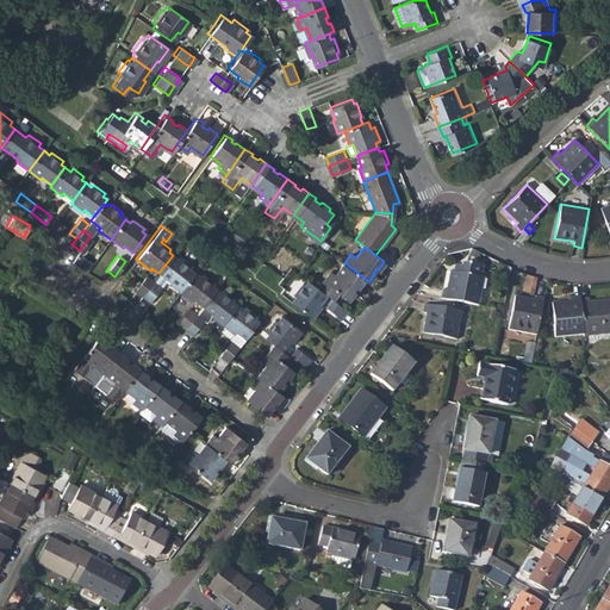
[(167,284),(179,292),(194,272),(188,267),(191,265),(179,255),(176,257),(173,255),(159,273),(168,281),(167,284)]
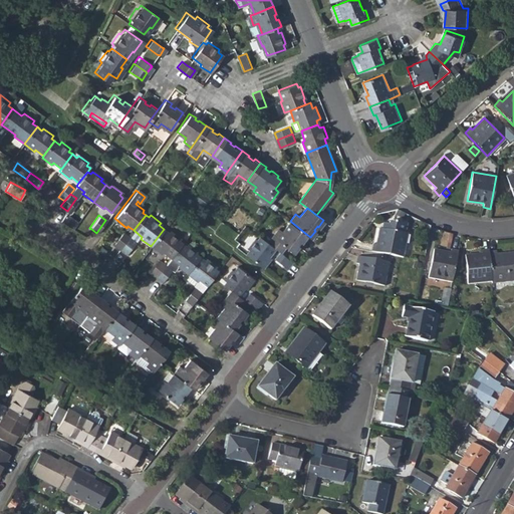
[(278,227),(268,242),(274,247),(280,251),(285,245),(293,251),(298,244),(297,244),(300,240),(301,241),(306,234),(290,221),(282,230),(278,227)]
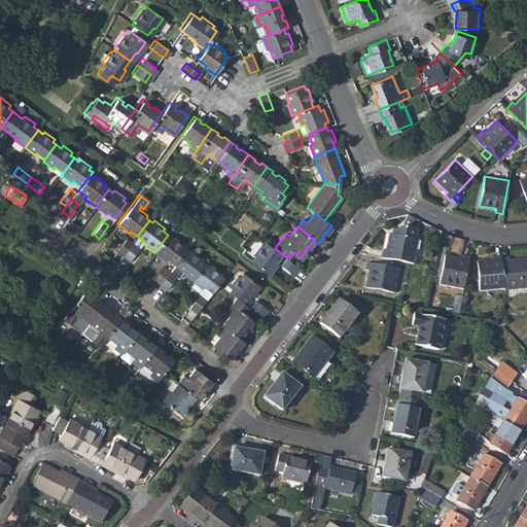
[(380,258),(413,266),(417,241),(415,240),(416,231),(401,227),(400,229),(397,229),(397,231),(392,230),(391,236),(388,235),(385,251),(381,251),(380,258)]
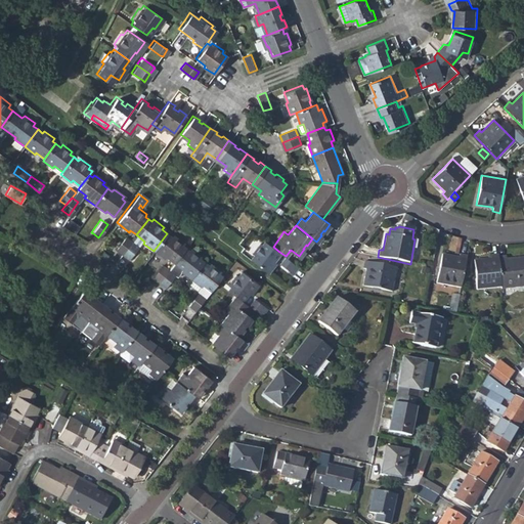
[(165,257),(173,263),(185,247),(181,245),(183,242),(173,233),(171,236),(167,233),(154,251),(163,259),(165,257)]
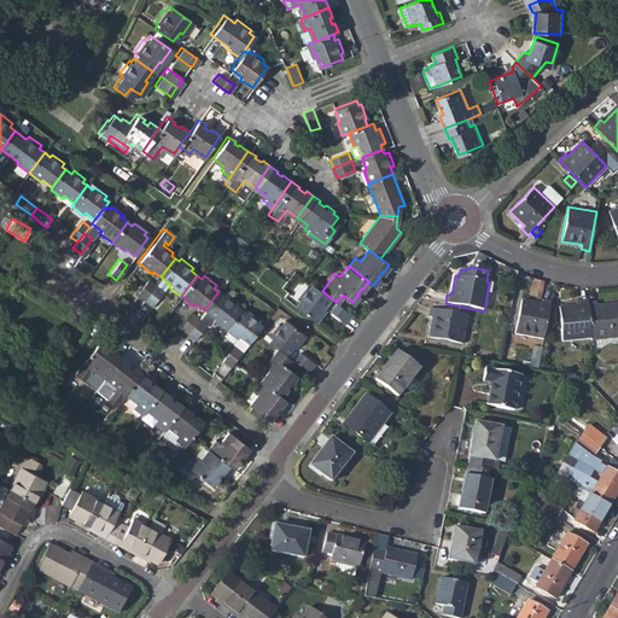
[(155,285),(162,290),(165,285),(169,287),(170,285),(161,277),(155,285)]
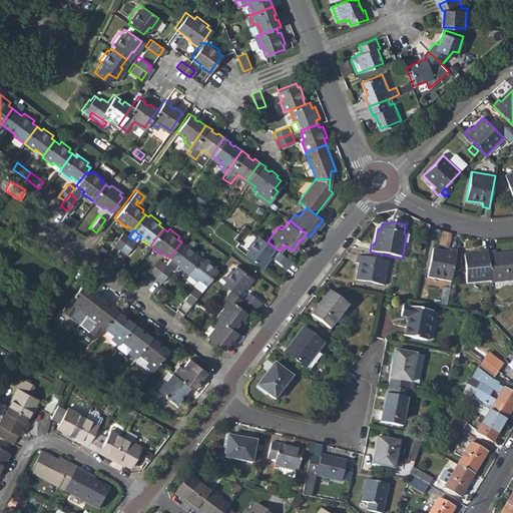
[(111,243),(118,249),(128,236),(121,231),(111,243)]
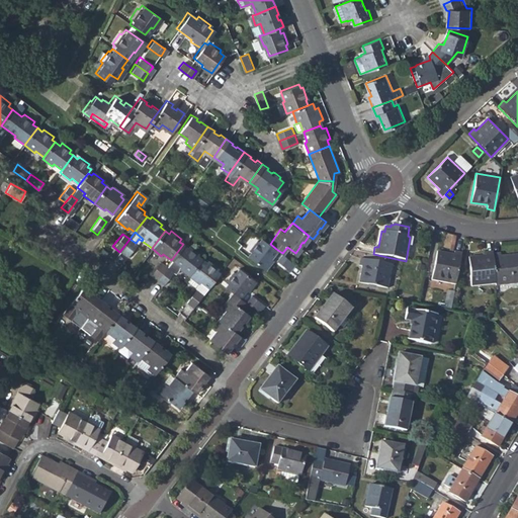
[(252,250),(248,255),(265,267),(271,259),(270,258),(276,249),(270,244),(261,238),(258,241),(257,240),(250,249),(252,250)]
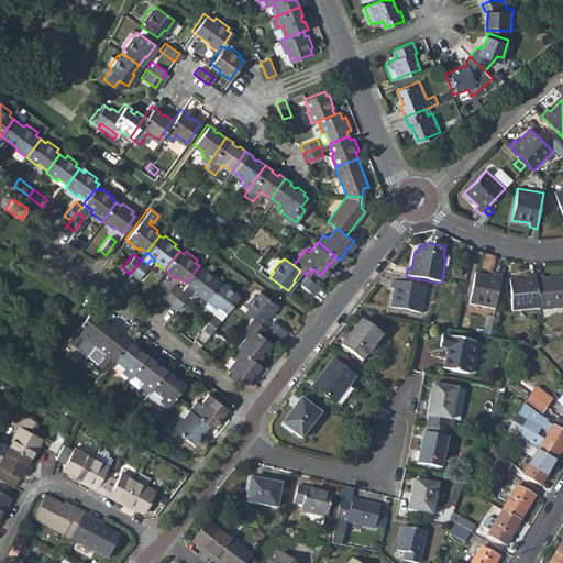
[(147,264),(141,260),(130,274),(136,278),(147,264)]
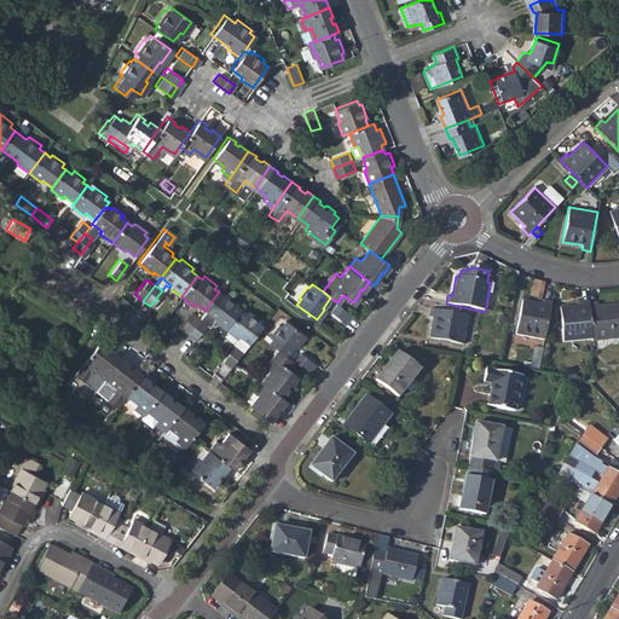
[(213,320),(225,329),(241,308),(235,304),(237,301),(225,291),(224,295),(219,291),(204,311),(198,318),(186,334),(194,340),(206,324),(208,325),(213,320)]
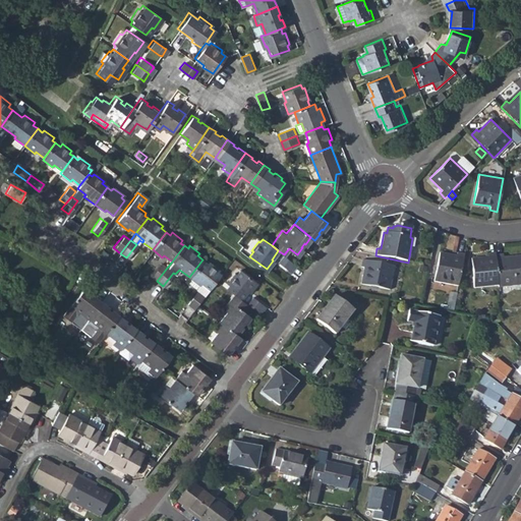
[(458,288),(464,255),(457,254),(456,257),(439,253),(433,283),(458,288)]
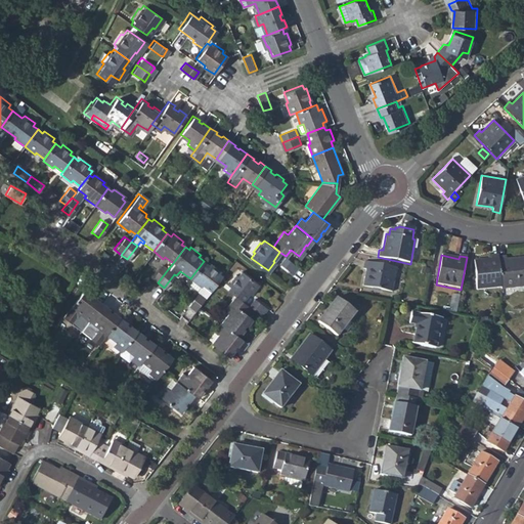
[(293,272),(298,266),(286,256),(280,263),(293,272)]
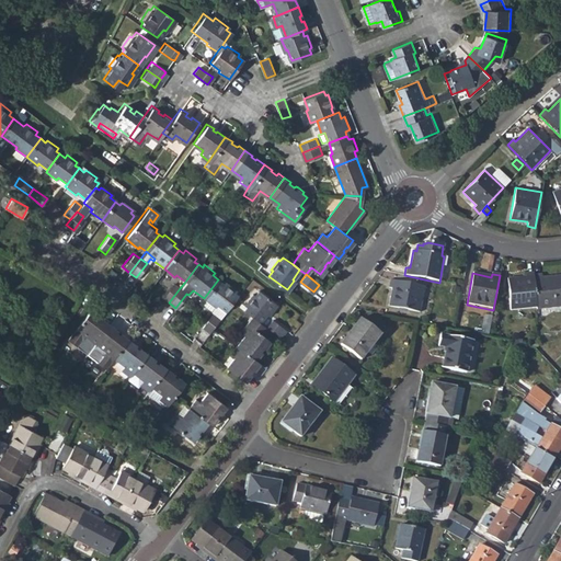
[(537,309),(534,275),(534,274),(525,274),(525,278),(507,279),(510,311),(537,309)]
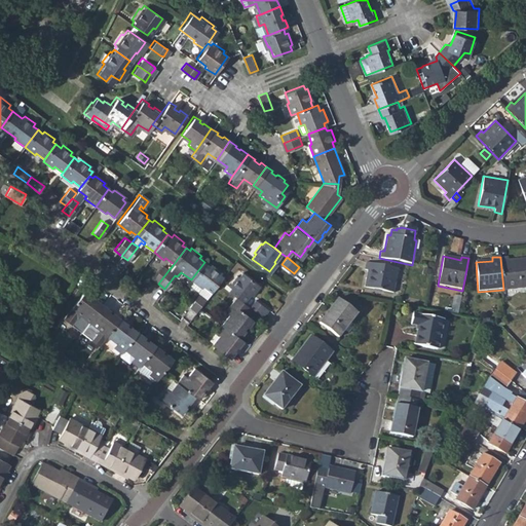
[(508,258),(500,258),(503,290),(503,291),(525,289),(525,271),(525,259),(508,261),(508,258)]
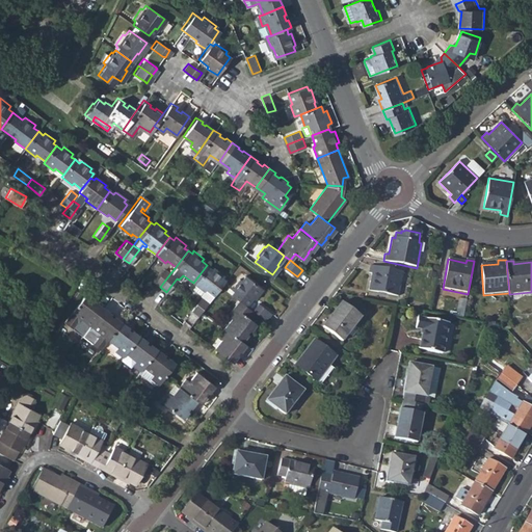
[(193,283),(203,290),(204,291),(206,288),(213,294),(219,287),(225,278),(221,276),(223,273),(213,265),(211,268),(207,265),(193,283)]
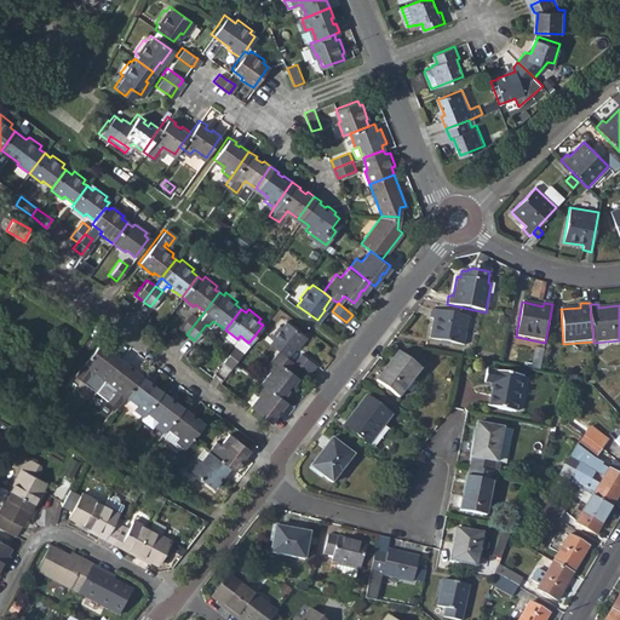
[(432,320),(429,339),(463,346),(469,317),(431,310),(429,319),(432,320)]
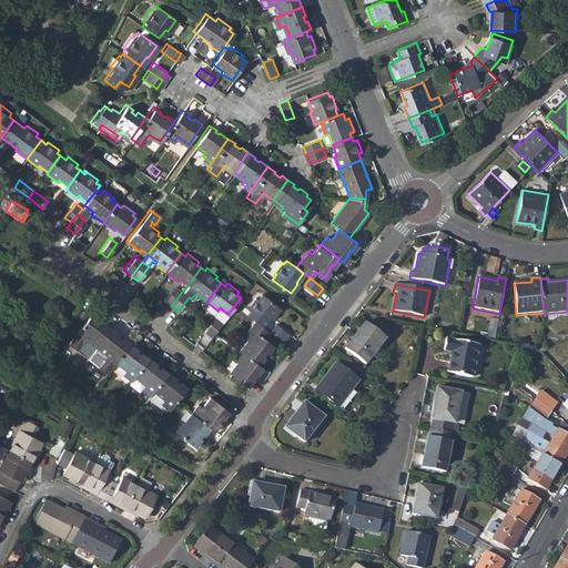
[(163,301),(171,306),(182,292),(174,286),(163,301)]
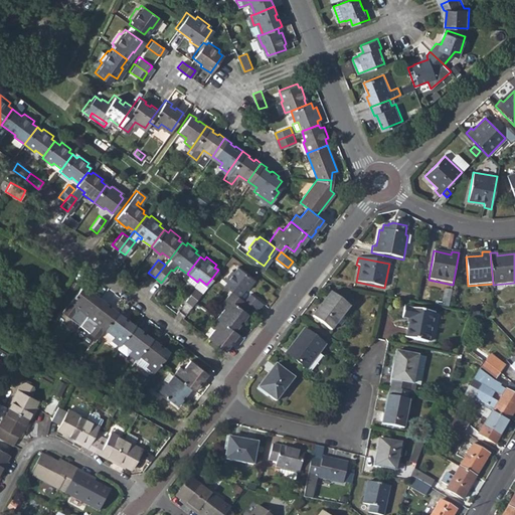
[(223,281),(221,285),(228,290),(236,296),(242,289),(244,290),(252,280),(235,267),(231,271),(230,270),(222,280),(223,281)]
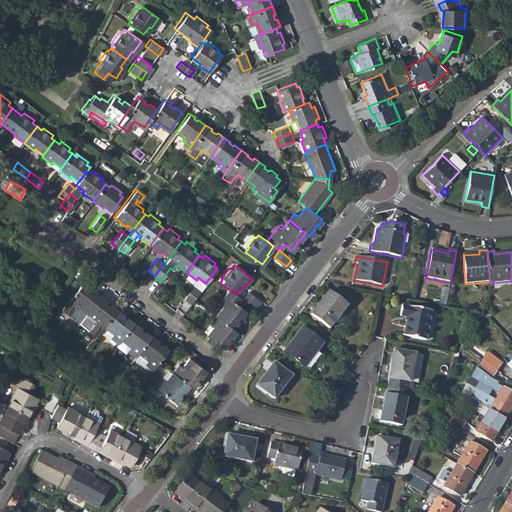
[(192,284),(200,290),(205,283),(198,277),(196,280),(195,279),(192,284)]
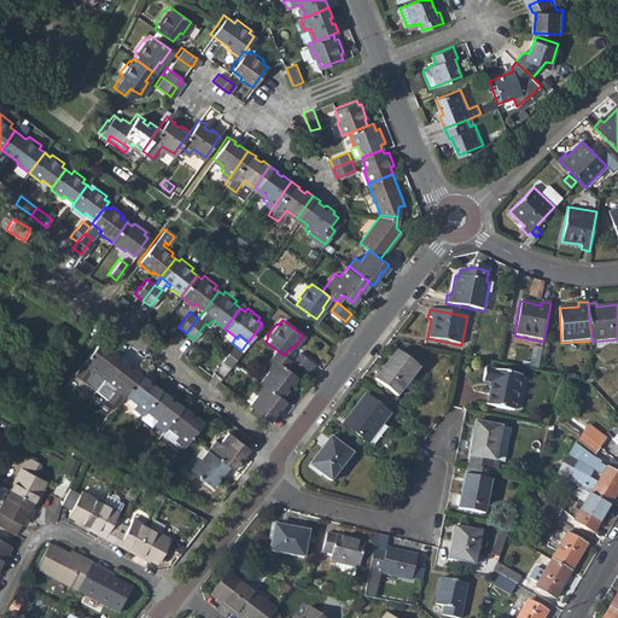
[(92,373),(101,382),(118,359),(110,353),(108,355),(104,351),(106,349),(98,343),(73,377),(82,385),(85,382),(92,373)]
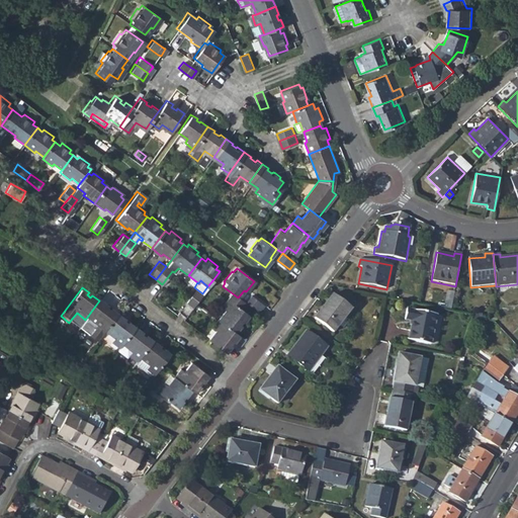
[(184,300),(192,307),(195,303),(202,293),(194,287),(184,300)]
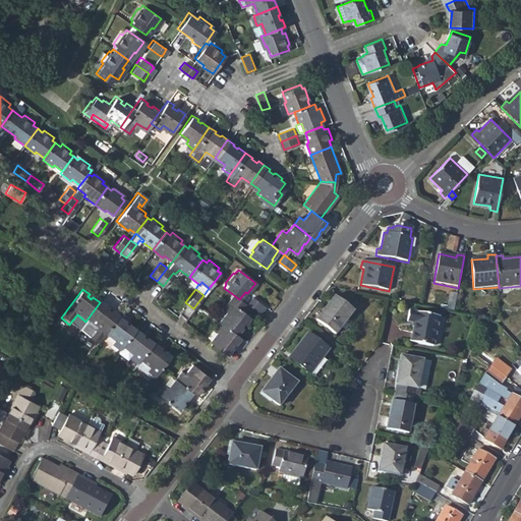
[(241,309),(245,304),(239,299),(231,293),(221,307),(224,310),(218,320),(236,334),(241,328),(239,326),(242,323),(244,324),(249,316),(241,309)]
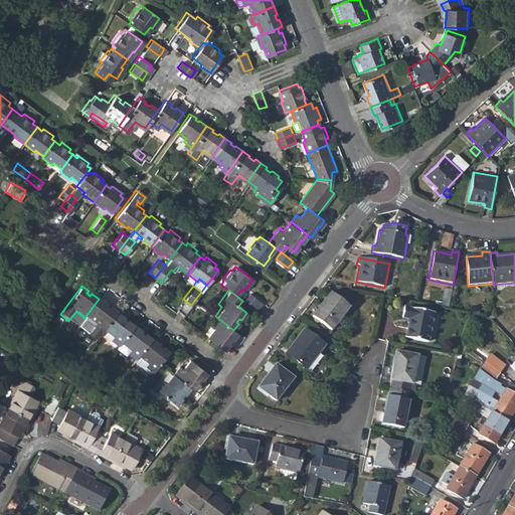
[(248,293),(242,301),(255,310),(262,303),(248,293)]
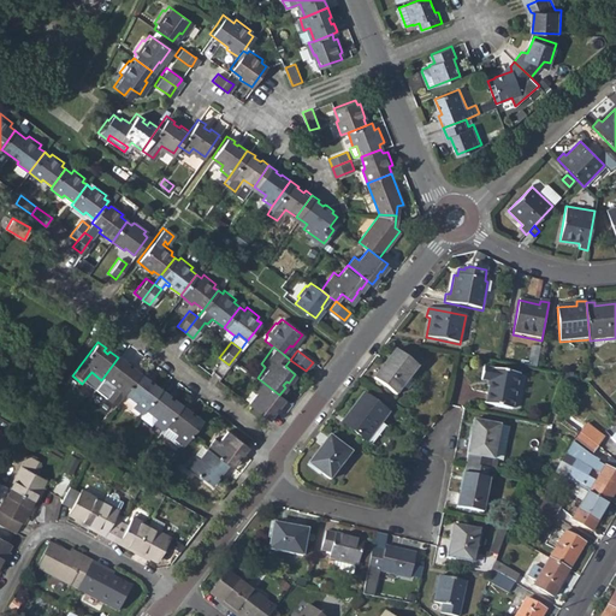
[(395,350),(373,379),(395,397),(402,389),(407,391),(414,381),(409,379),(418,368),(395,350)]
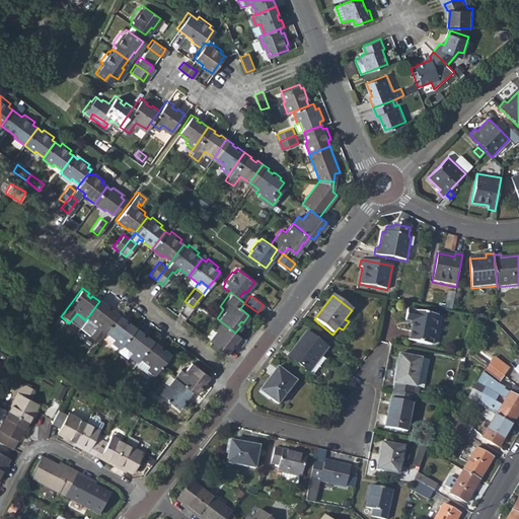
[(88,337),(95,343),(103,332),(117,314),(109,309),(108,311),(104,308),(105,306),(99,301),(85,320),(95,327),(89,336),(88,337)]
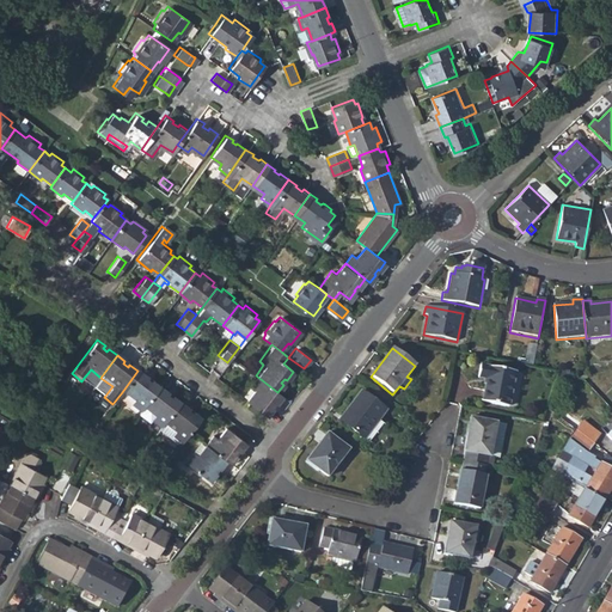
[(485,381),(482,403),(508,408),(515,374),(489,368),(490,367),(481,366),(478,379),(485,381)]
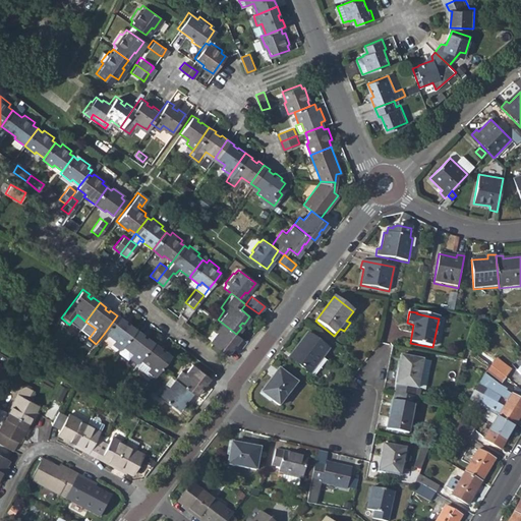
[(77,314),(71,322),(80,329),(85,322),(77,314)]
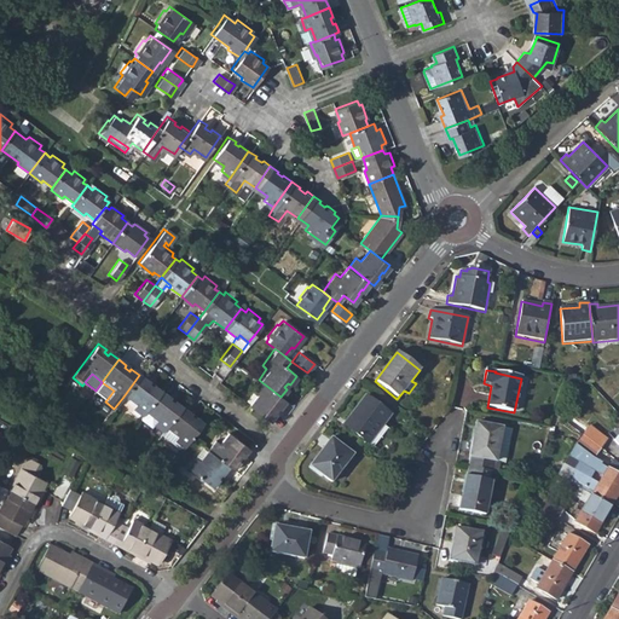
[(129,409),(142,417),(144,414),(161,391),(152,385),(150,387),(145,383),(148,381),(139,375),(123,397),(133,404),(129,409)]
